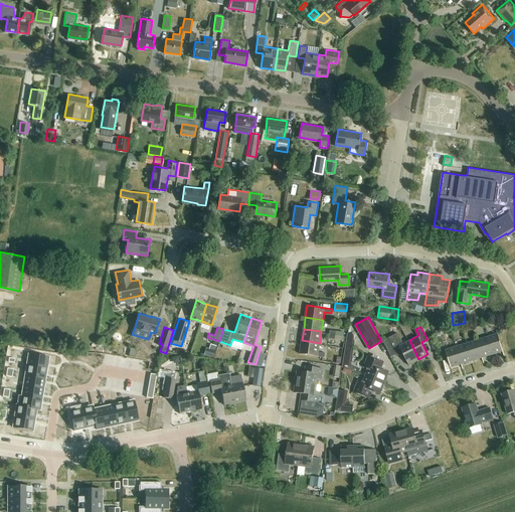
[(353,364),(358,332),(350,330),(345,363),(353,364)]
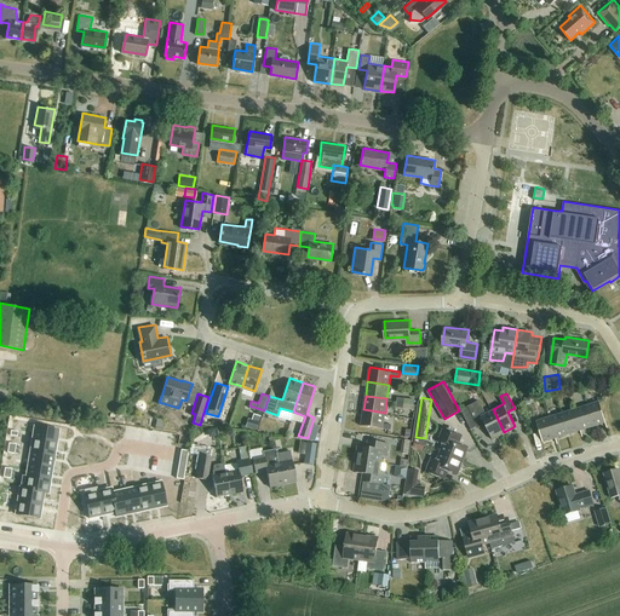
[(504,432),(493,409),(486,412),(480,398),(468,404),(478,426),(484,422),(493,437),(504,432)]
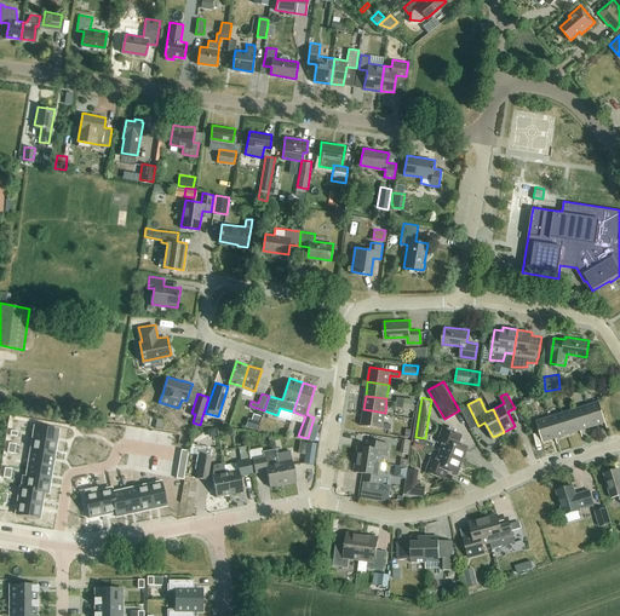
[(587,403),(593,425),(606,420),(600,399),(587,403)]
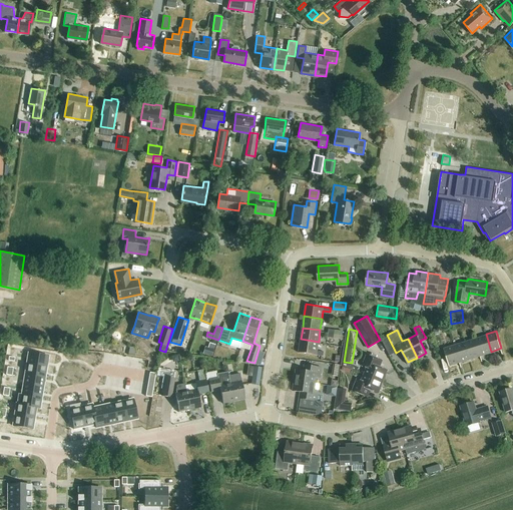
[(480,355),(491,352),(486,334),(475,338),(480,355)]
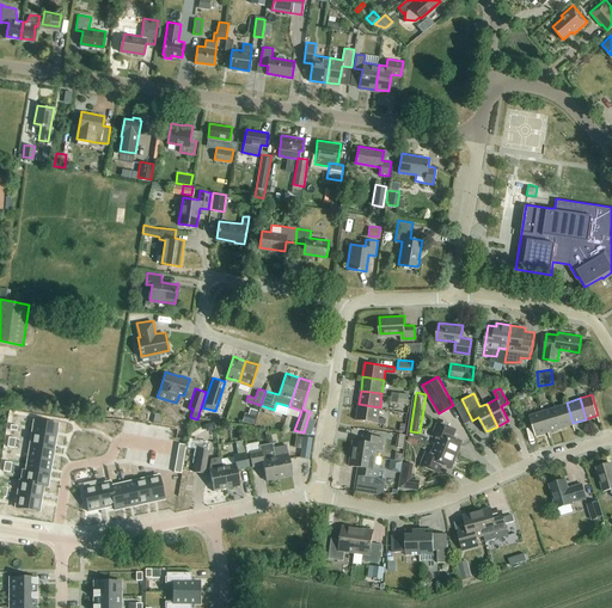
[(561,427),(573,423),(567,403),(555,406),(561,427)]
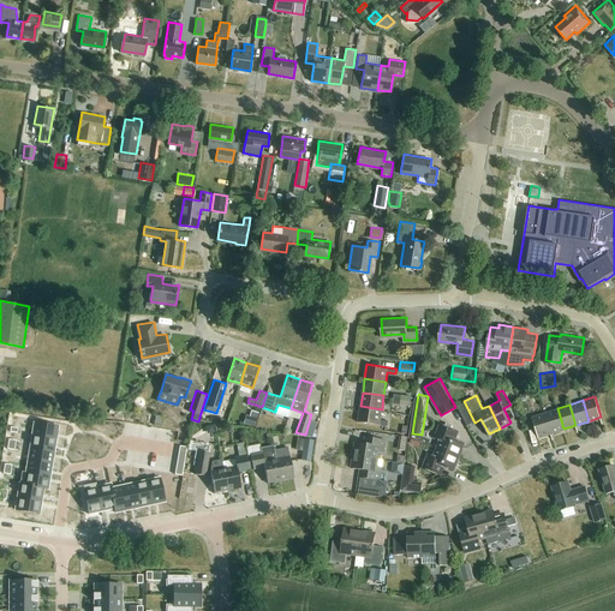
[(118,406),(117,421),(126,423),(127,407),(118,406)]
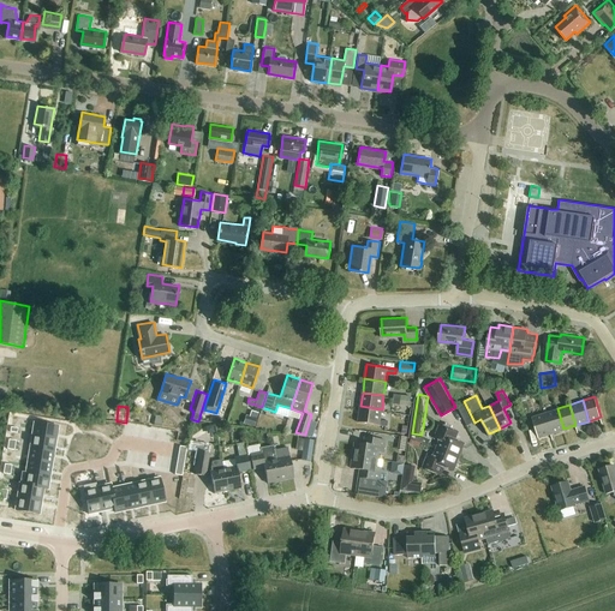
[(381,418),(382,409),(360,406),(358,420),(388,424),(389,419),(381,418)]
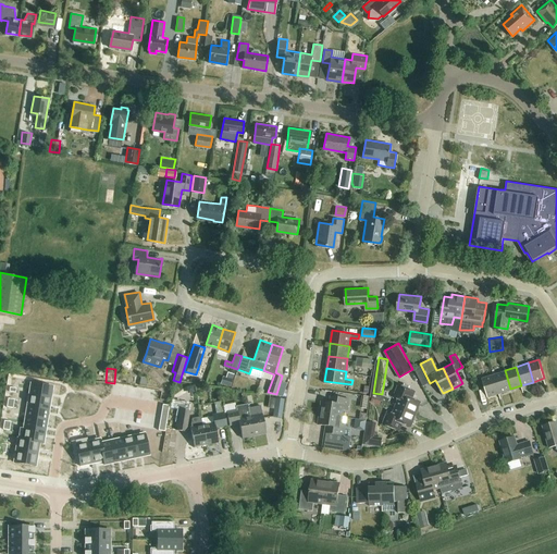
[(499,392),(510,389),(505,370),(493,373),(499,392)]
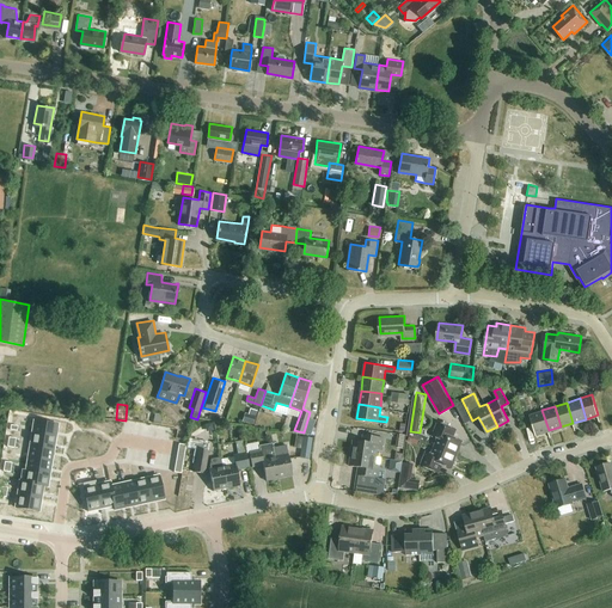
[(250,407),(249,412),(245,412),(243,419),(254,423),(257,409),(250,407)]
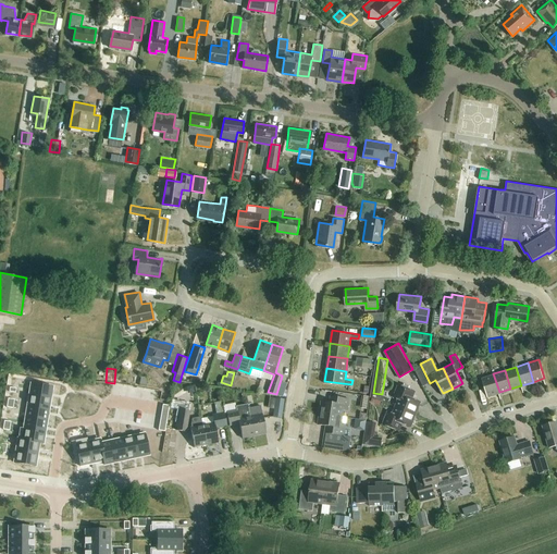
[(487,396),(499,392),(493,373),(482,377),(487,396)]
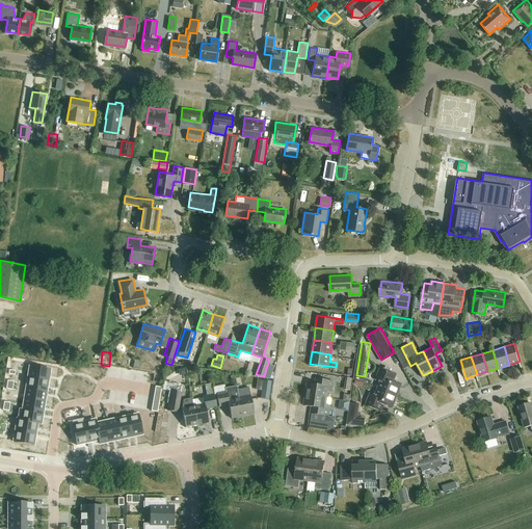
[(29,365),(28,375),(49,378),(50,368),(29,365)]
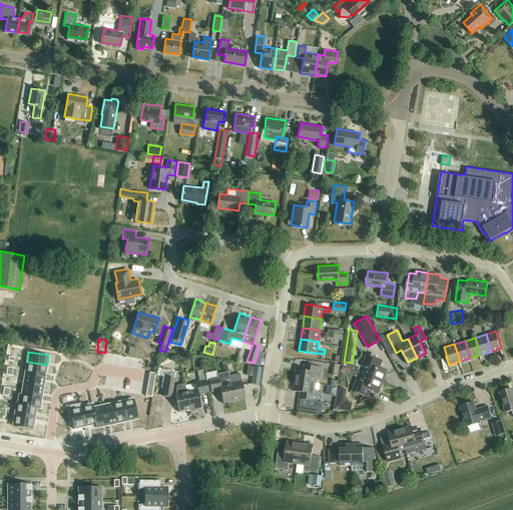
[(364,373),(383,380),(388,369),(380,366),(383,359),(367,353),(363,364),(367,366),(364,373)]
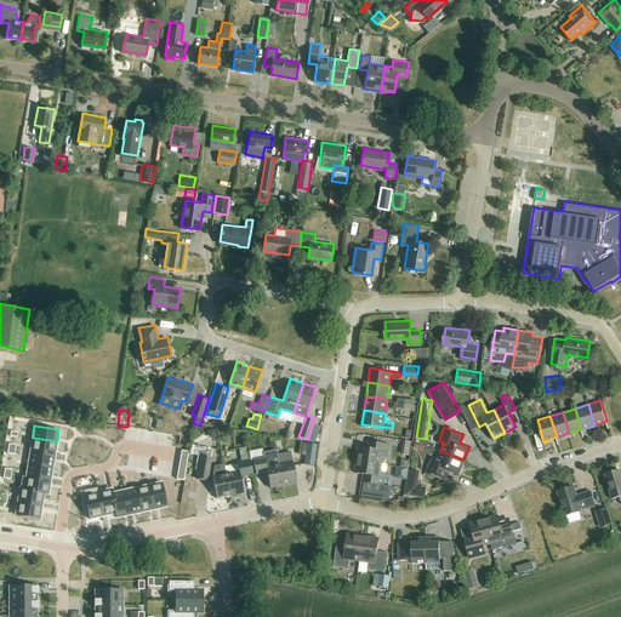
[(33,438),(30,450),(55,455),(57,441),(33,438)]
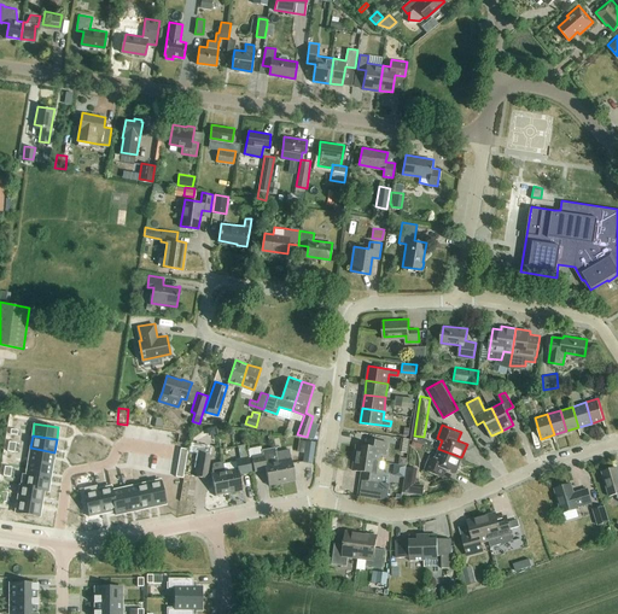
[(357,443),(355,455),(380,460),(382,451),(386,452),(388,440),(369,437),(368,444),(357,443)]
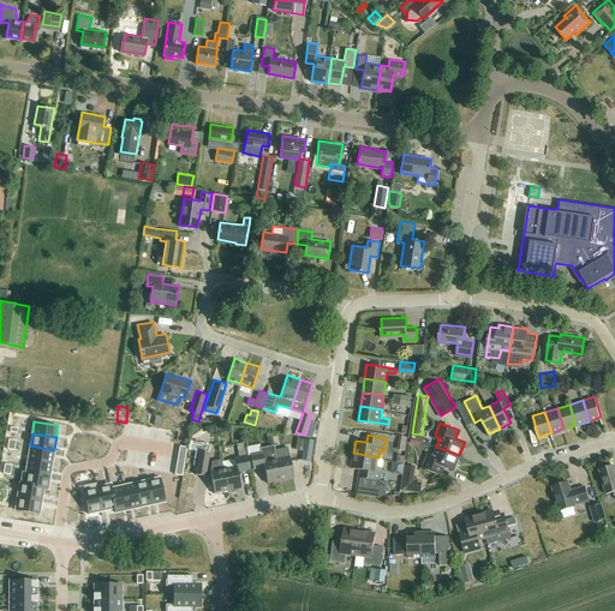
[(300,457),(311,459),(314,438),(304,437),(300,457)]
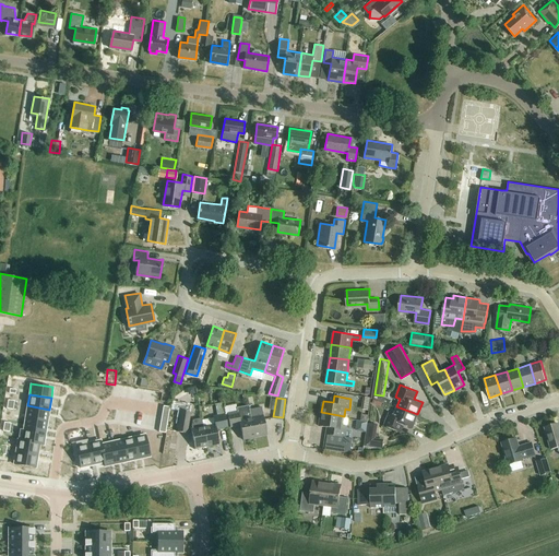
[(203,424),(207,445),(219,442),(216,428),(227,426),(223,401),(215,402),(217,413),(213,414),(215,422),(203,424)]
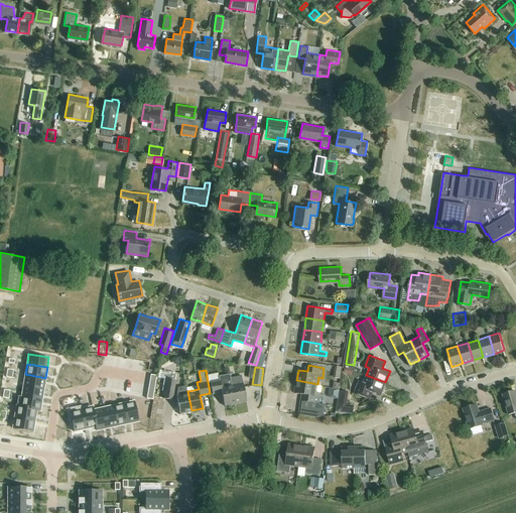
[(232,383),(231,376),(230,376),(229,373),(218,375),(219,377),(211,379),(213,393),(222,391),(225,404),(236,402),(232,383)]
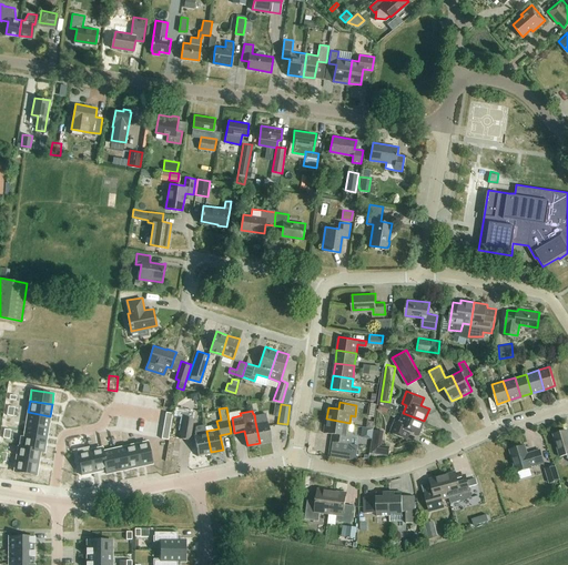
[(28,412),(26,424),(48,427),(50,416),(28,412)]
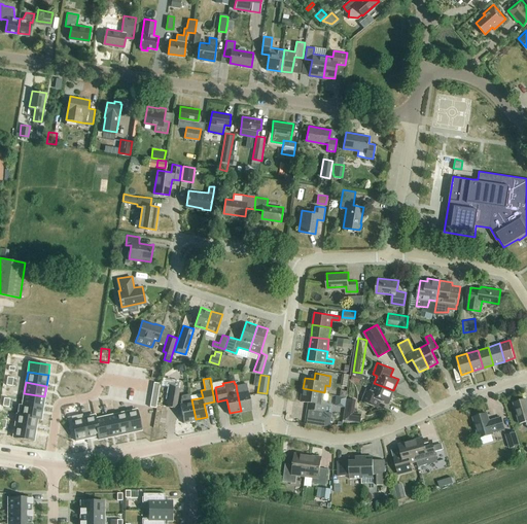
[(236,384),(237,391),(241,411),(252,409),(247,382),(236,384)]
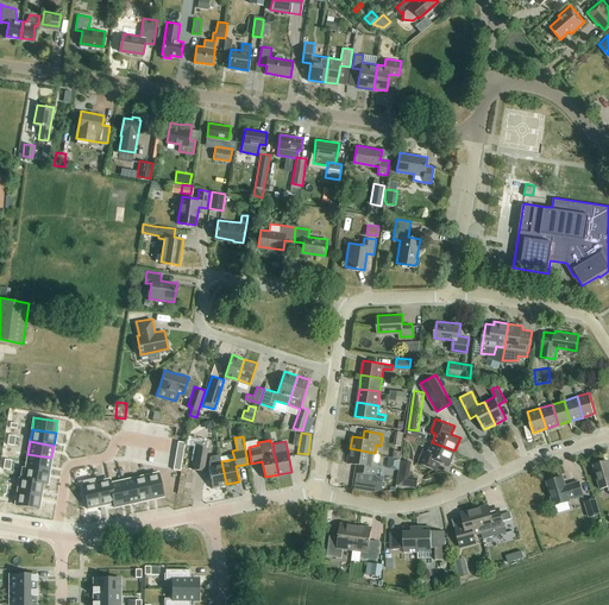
[(454,451),(432,442),(429,449),(424,448),(419,461),(437,468),(440,461),(450,465),(454,451)]
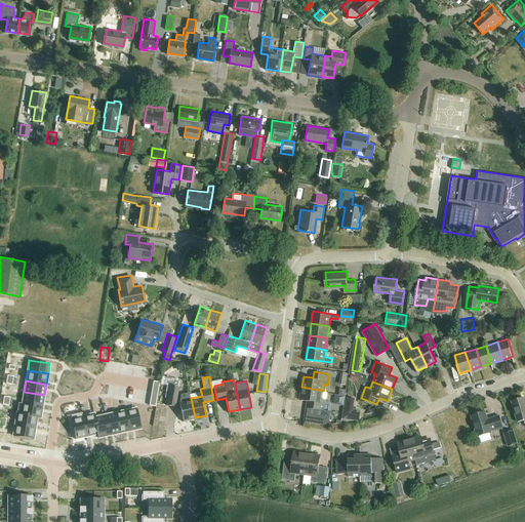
[(175,405),(178,386),(170,385),(166,403),(175,405)]
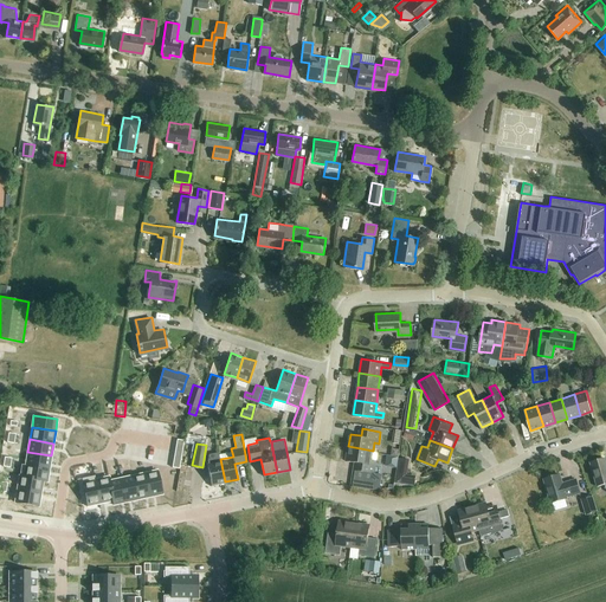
[(373,451),(348,446),(346,459),(354,460),(353,467),(374,471),(376,459),(372,458),(373,451)]
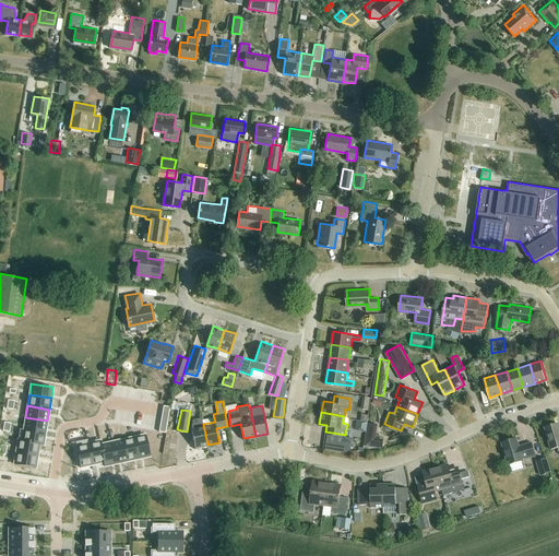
[(207,445),(203,424),(201,416),(192,418),(191,427),(195,448),(207,445)]
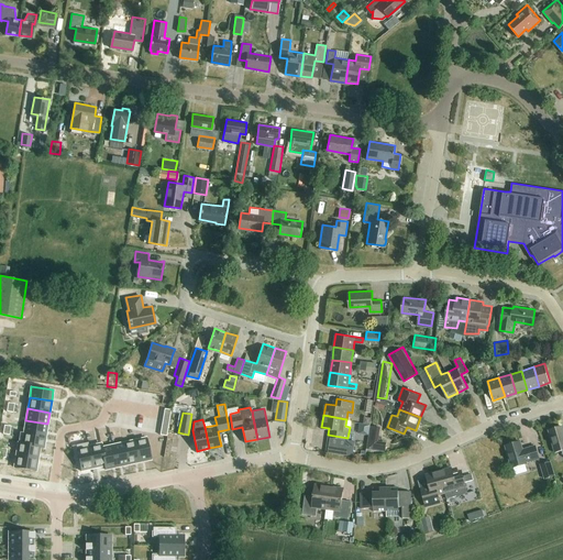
[(25,420),(24,431),(46,435),(47,424),(25,420)]
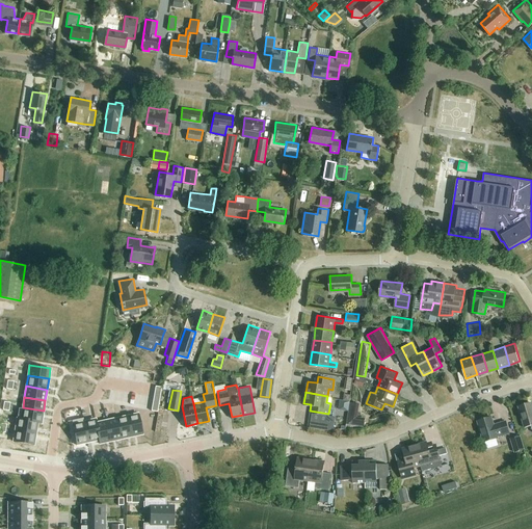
[(364,424),(366,416),(357,415),(358,402),(350,401),(348,422),(364,424)]
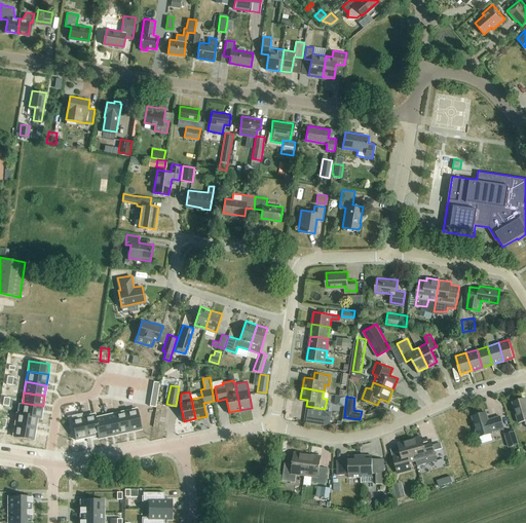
[(525,425),(525,424),(525,401),(525,397),(512,400),(518,420),(524,419),(525,425)]
